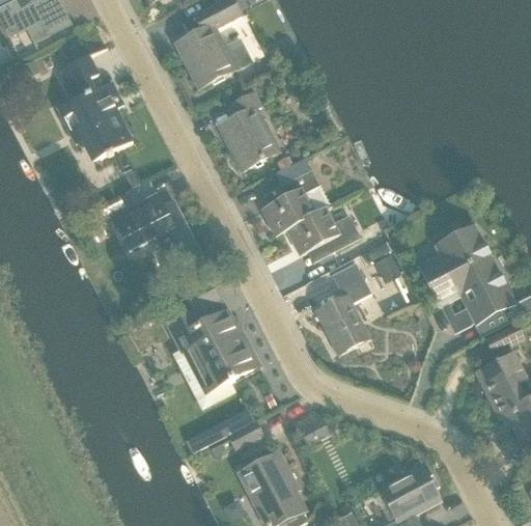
[(8,0),(0,4),(0,15),(10,34),(26,26),(34,42),(49,34),(37,14),(61,2),(60,0),(8,0)]
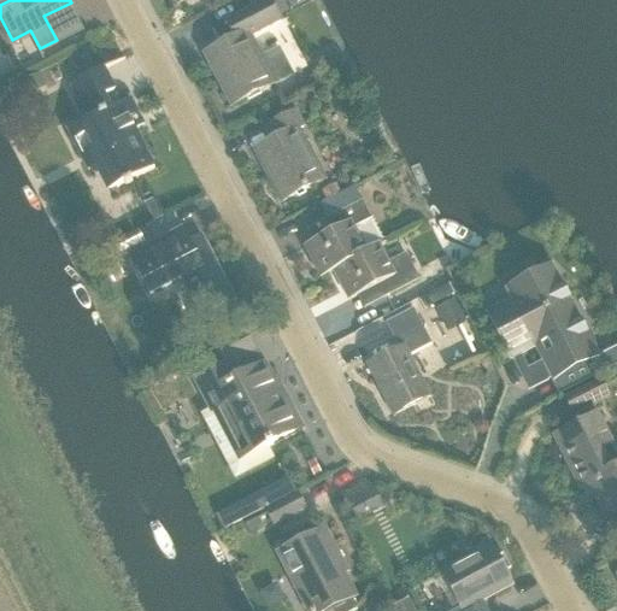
[(253,0),(253,1),(212,23),(222,40),(205,48),(231,100),(275,77),(274,77),(291,69),(278,46),(262,54),(250,30),(280,15),(272,0),(253,0)]
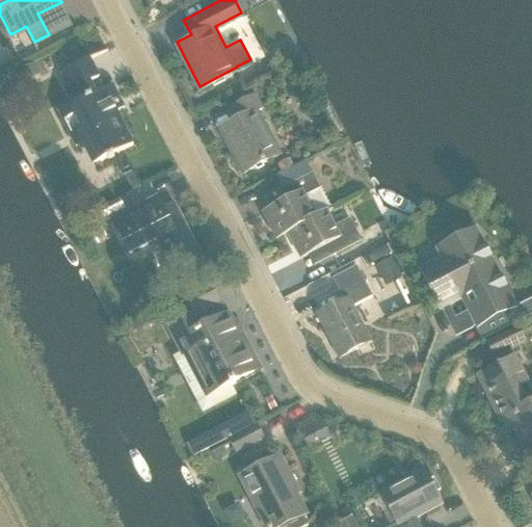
[(84,123),(87,129),(102,156),(107,153),(109,156),(115,152),(114,150),(133,140),(111,98),(120,94),(112,80),(97,88),(90,77),(97,75),(86,55),(61,69),(77,98),(59,107),(71,129),(84,123)]
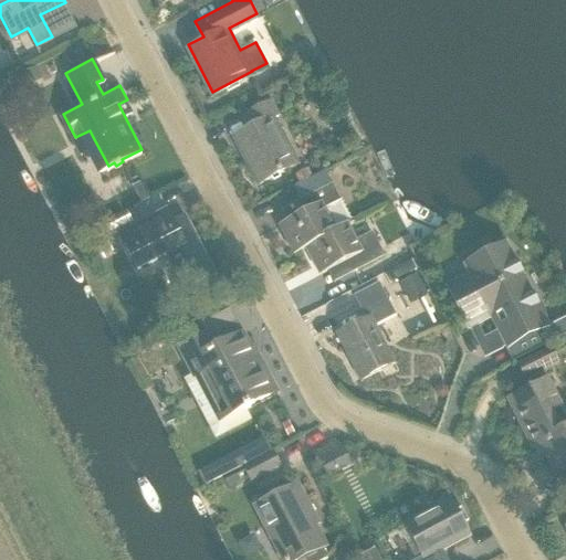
[(37,62),(20,71),(27,83),(43,75),(37,62)]
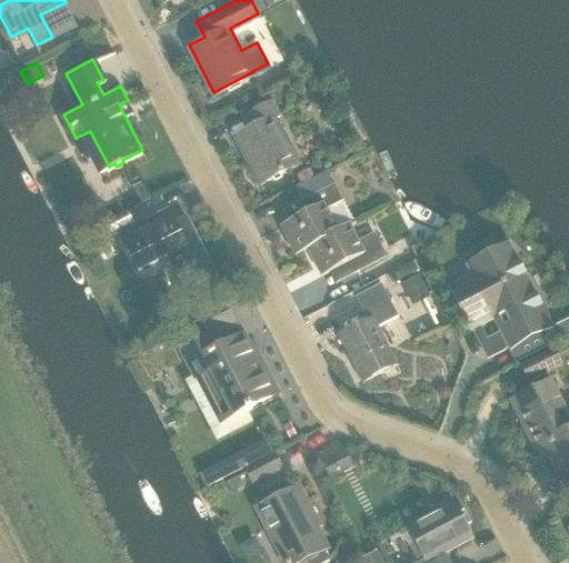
[(256,123),(236,133),(260,181),(299,160),(275,114),(282,110),(276,99),(250,112),(256,123)]
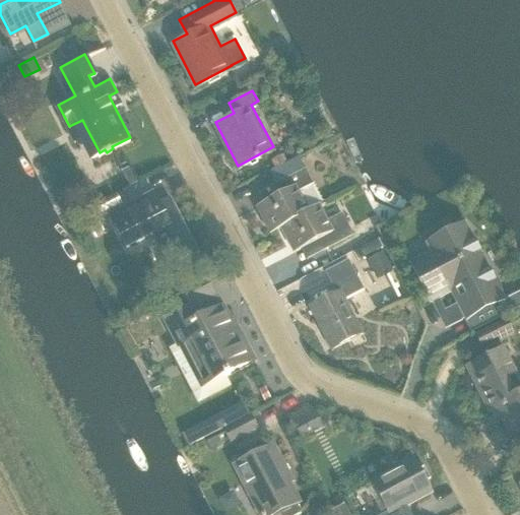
[(281,150),(271,156),(275,164),(285,157),(281,150)]
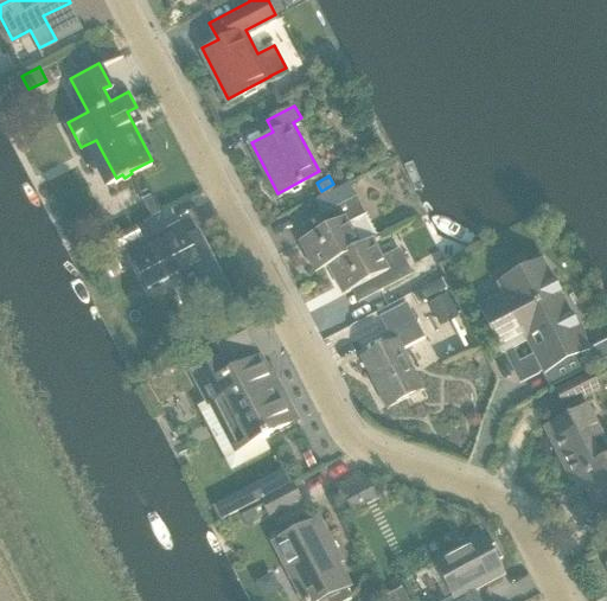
[(315,267),(328,261),(375,236),(377,235),(347,177),(333,184),(321,191),(313,194),(328,223),(300,237),(315,267)]
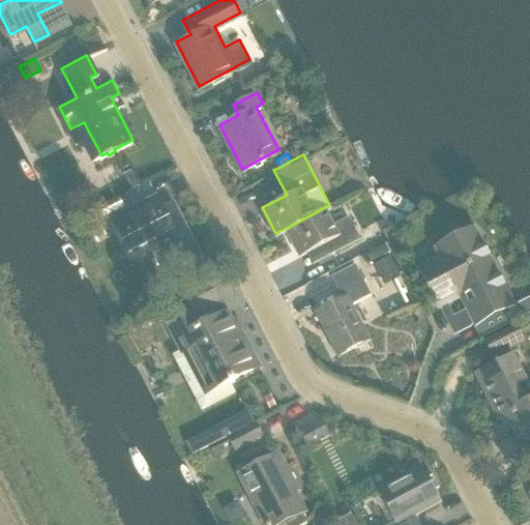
[(168,211),(157,191),(112,214),(129,249),(156,234),(174,267),(201,253),(177,207),(168,211)]
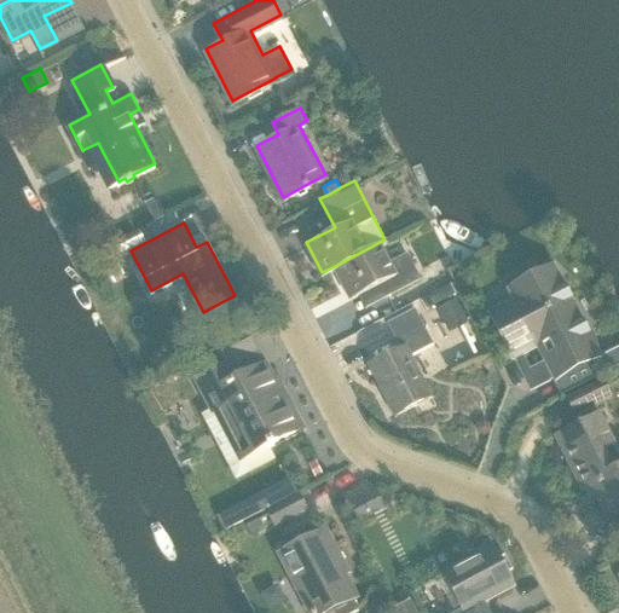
[(138,226),(121,235),(127,248),(145,238),(138,226)]
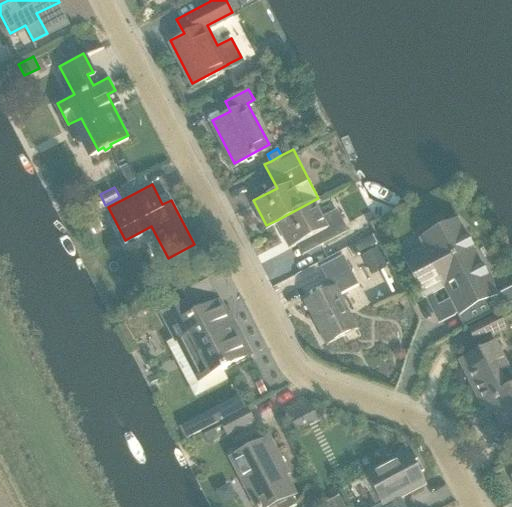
[(277,220),(290,245),(314,232),(320,243),(348,228),(337,206),(323,213),(316,199),(277,220)]
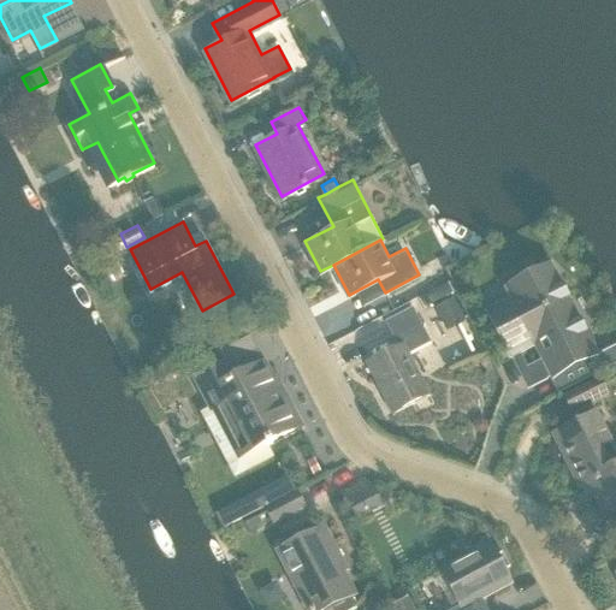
[(514,295),(492,306),(515,350),(535,339),(561,389),(615,360),(615,341),(597,351),(556,273),(535,284),(531,273),(508,285),(514,295)]
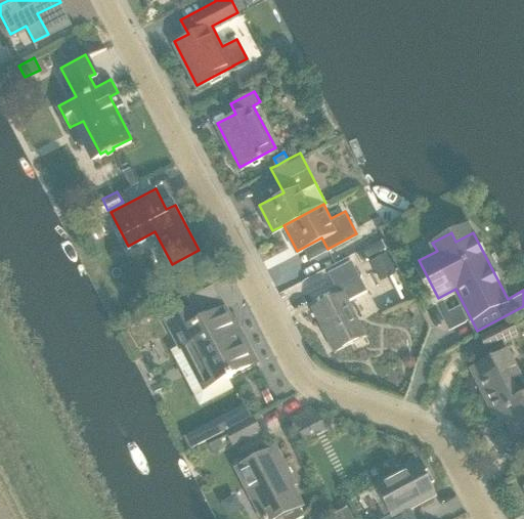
[(382,239),(356,252),(360,259),(386,246),(382,239)]
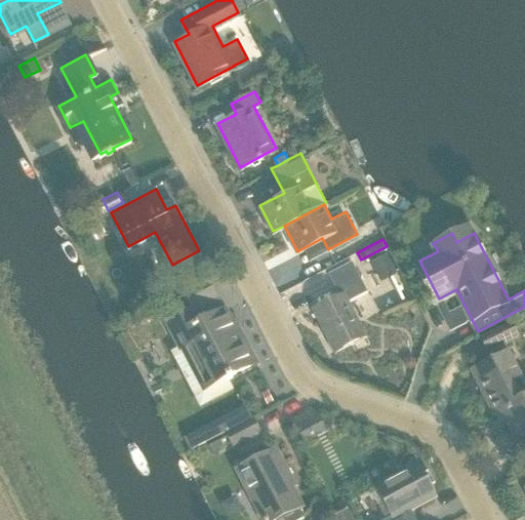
[(388,250),(371,258),(381,277),(398,269),(388,250)]
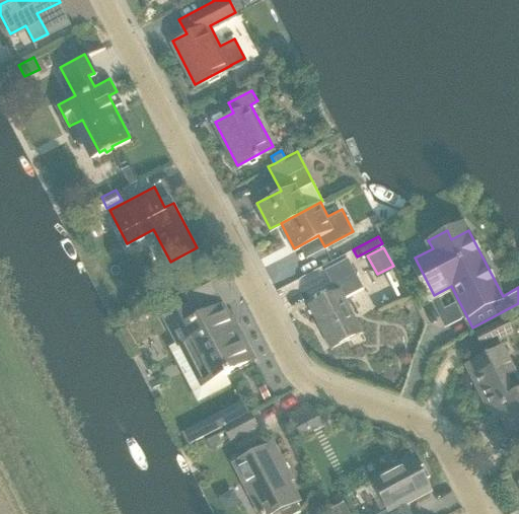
[(309,304),(330,345),(362,328),(344,295),(363,285),(348,255),(324,267),(337,290),(309,304)]
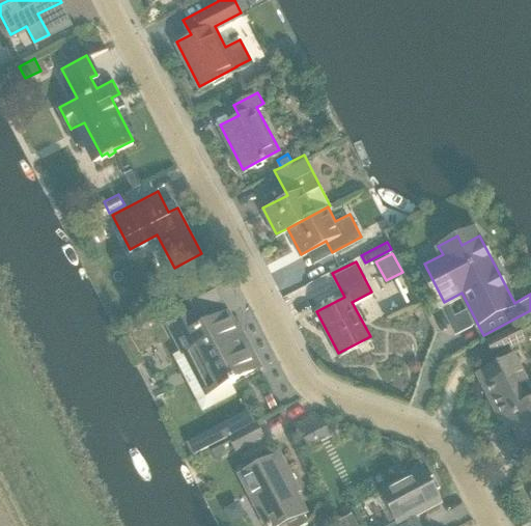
[(247,342),(245,343),(228,309),(201,324),(193,309),(168,322),(184,350),(195,343),(207,368),(200,371),(210,390),(259,364),(247,342)]
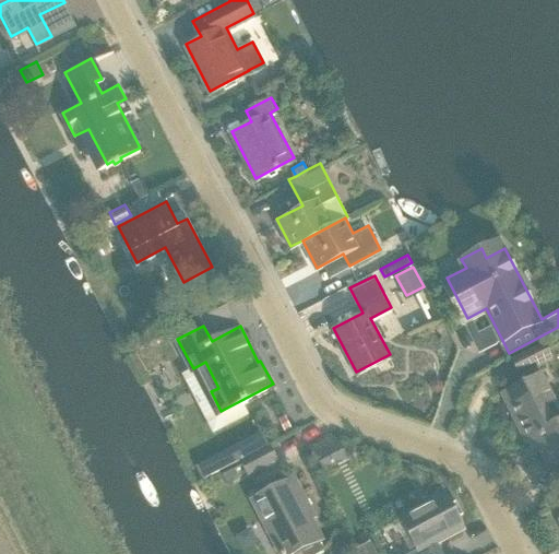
[(545,341),(512,358),(520,374),(552,356),(545,341)]
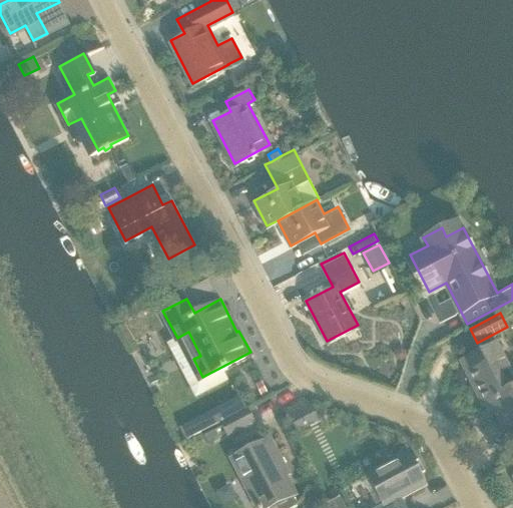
[(462,358),(484,403),(488,400),(503,429),(512,424),(512,376),(496,341),(462,358)]
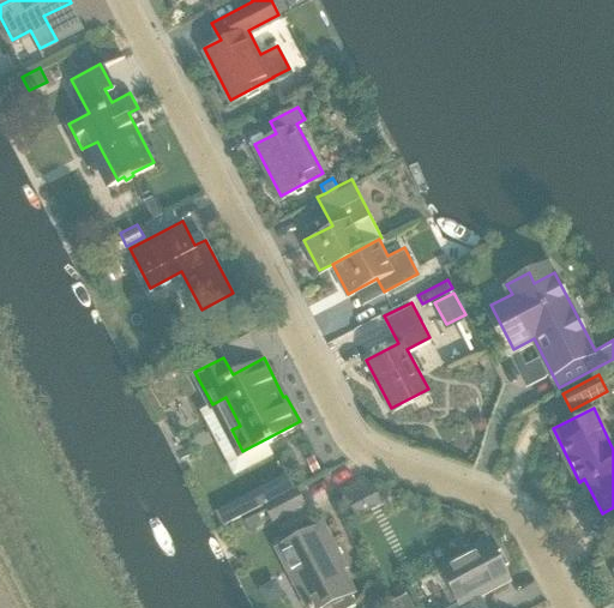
[(289,471),(216,509),(223,523),(263,503),(296,486),(289,471)]
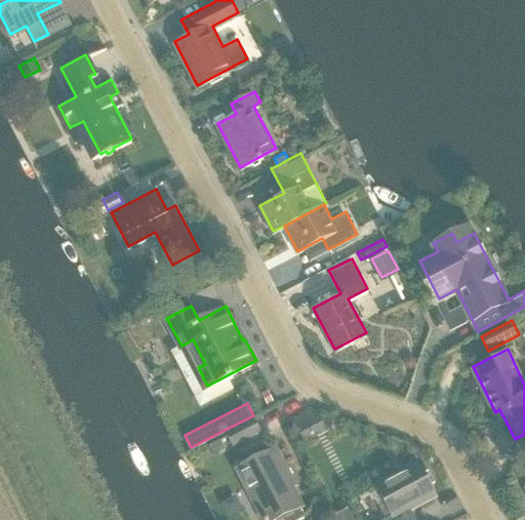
[(295,418),(304,434),(326,423),(317,407),(295,418)]
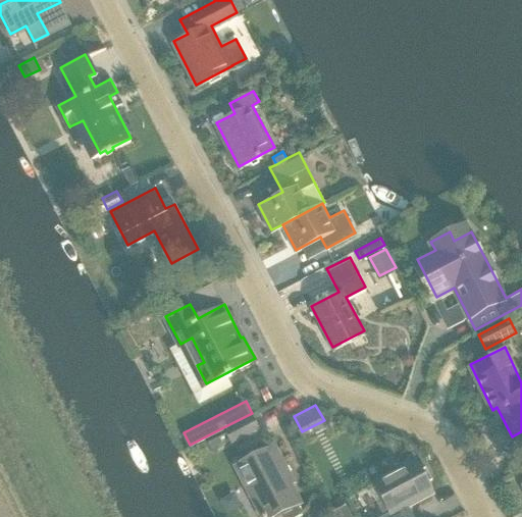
[(223,427),(230,441),(259,426),(252,413),(223,427)]
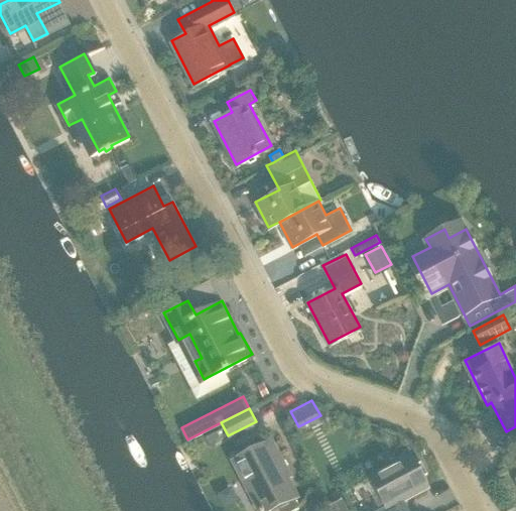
[(216,428),(205,434),(210,442),(221,436),(216,428)]
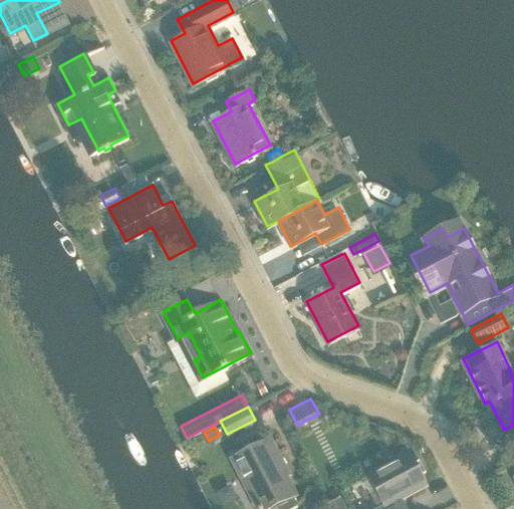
[(272,438),(233,458),(259,508),(277,499),(282,508),(286,508),(297,504),(292,493),(295,491),(282,466),(285,464),(272,438)]
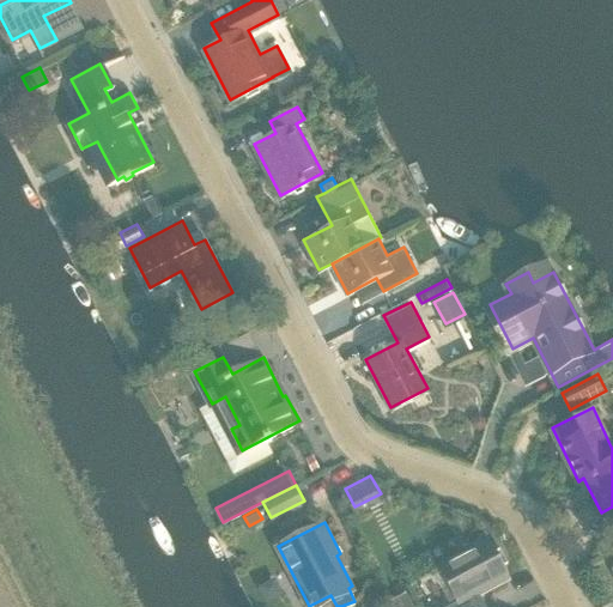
[(438,606),(486,606),(477,589),(508,572),(490,538),(439,564),(457,598),(438,606)]
